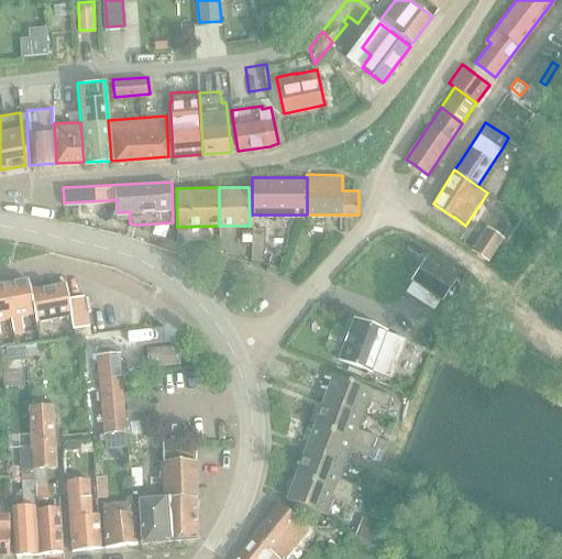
[(252,258),(265,259),(266,223),(253,223),(252,258)]
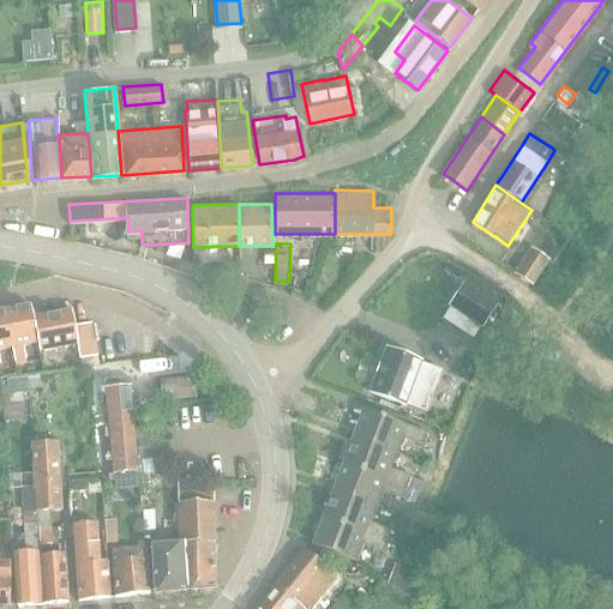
[(516,270),(532,281),(548,255),(533,245),(516,270)]
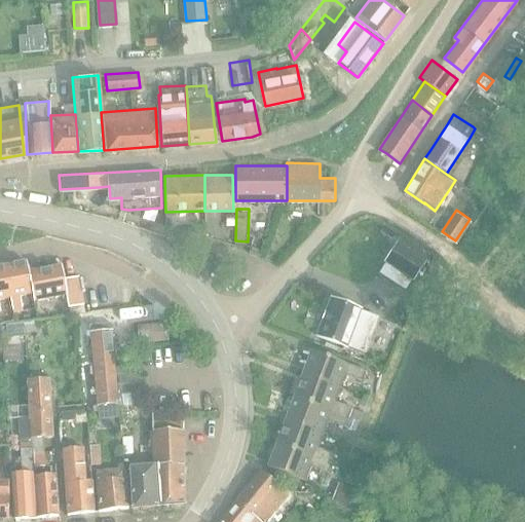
[(398,239),(385,259),(413,276),(425,258),(398,239)]
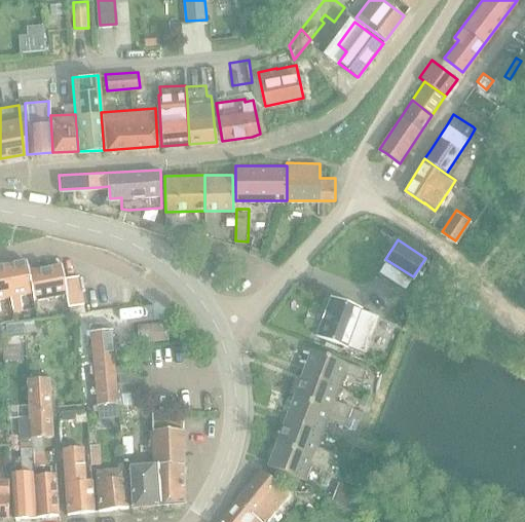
[(21,293),(33,291),(27,258),(5,262),(11,295),(13,306),(23,304),(21,293)]
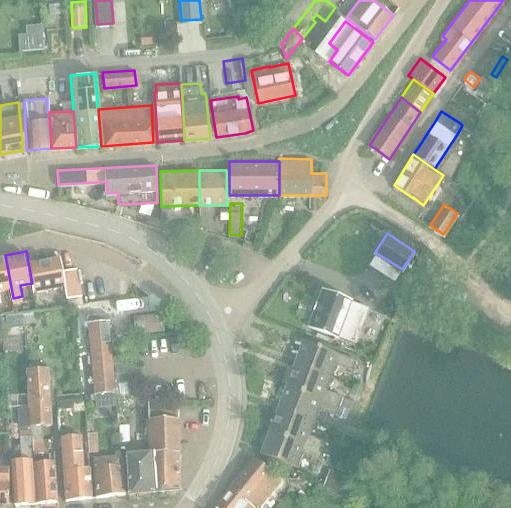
[(26,251),(32,283),(33,290),(65,284),(67,296),(81,293),(76,266),(63,269),(60,255),(28,261),(26,251)]
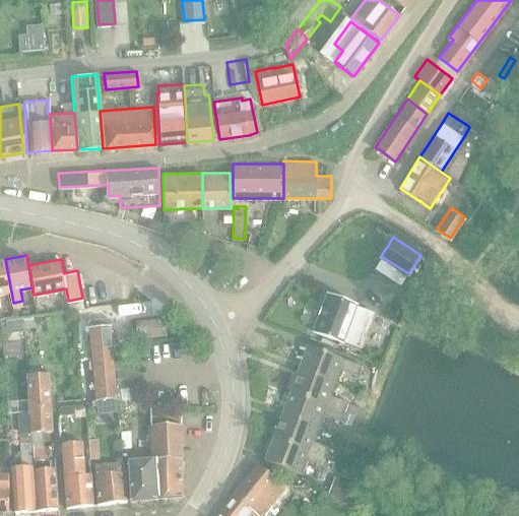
[(0,300),(0,293),(11,292),(5,259),(0,260),(0,304),(1,305),(0,300)]
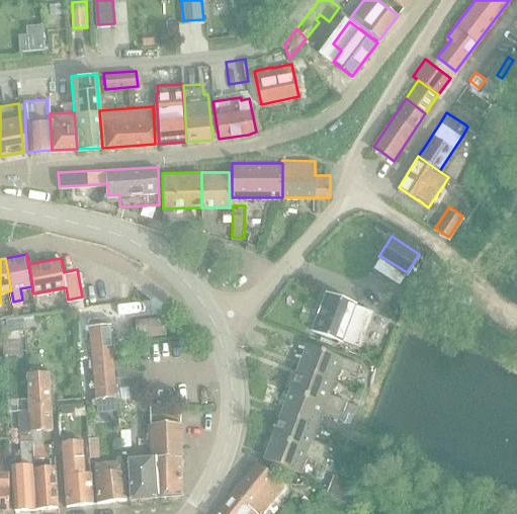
[(351,295),(373,304),(379,288),(357,279),(351,295)]
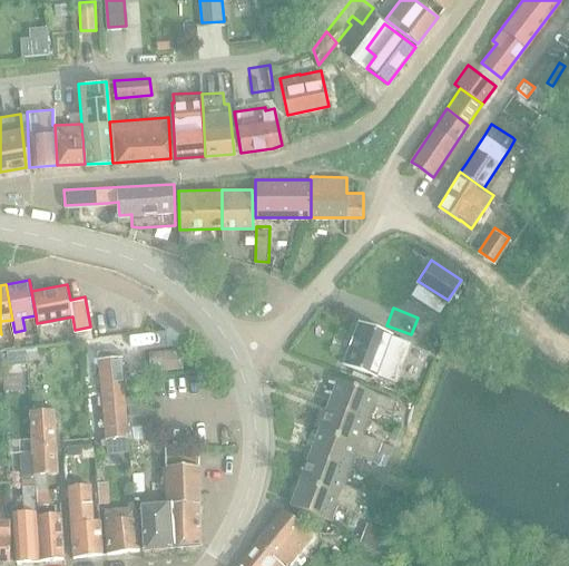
[(124,339),(121,311),(94,313),(96,341),(124,339)]
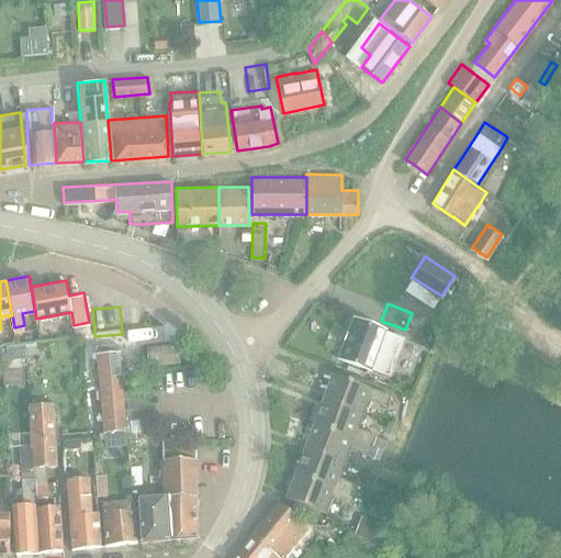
[(354,316),(339,355),(388,374),(402,334),(354,316)]
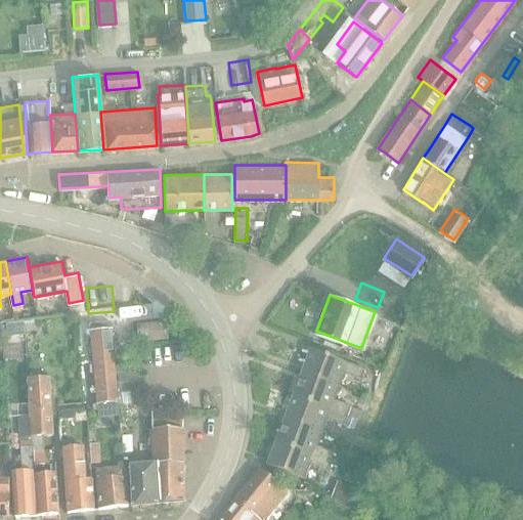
[(93,354),(115,352),(111,317),(90,320),(93,354)]
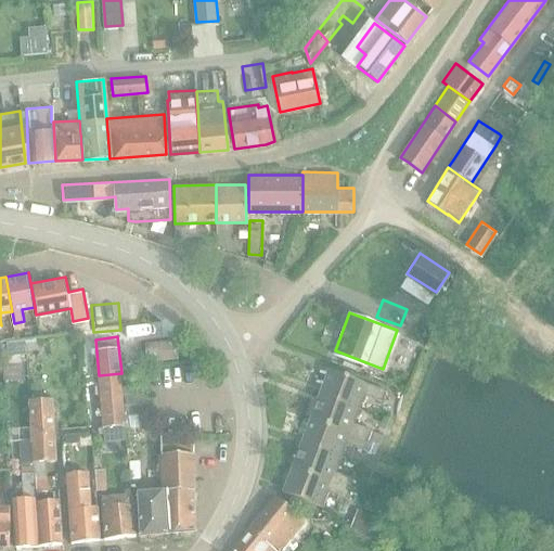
[(146,343),(147,359),(176,356),(175,340),(146,343)]
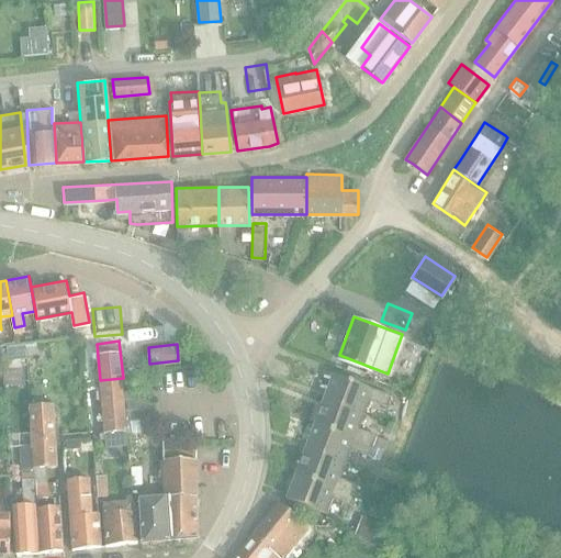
[(324,397),(365,412),(370,398),(388,404),(392,393),(334,371),(324,397)]
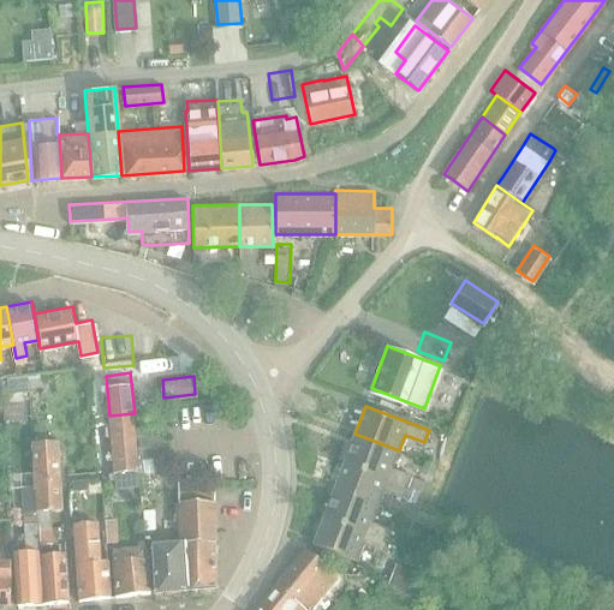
[(136,436),(166,434),(165,422),(135,424),(135,413),(109,416),(112,442),(137,441),(136,436)]
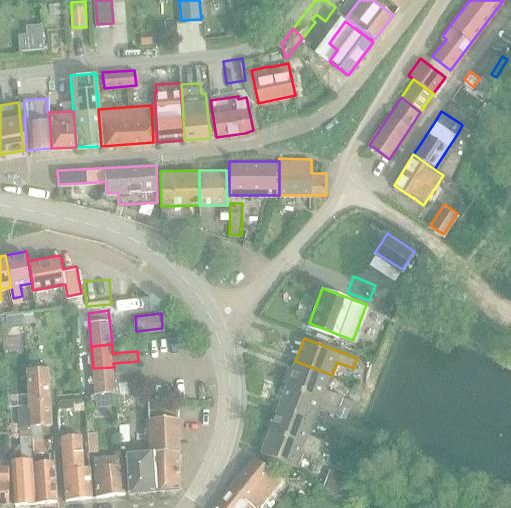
[(113,363),(114,367),(116,390),(116,392),(141,390),(138,361),(113,363)]
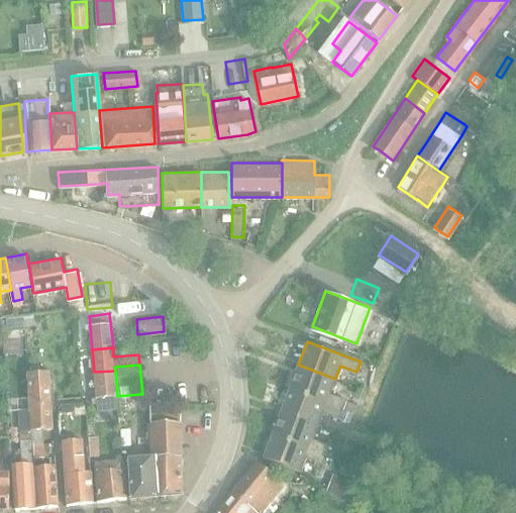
[(330,392),(335,379),(298,365),(290,387),(343,407),(346,398),(330,392)]
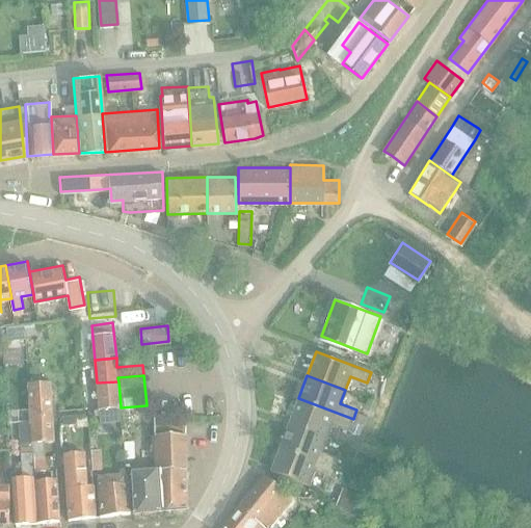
[(30,415),(52,414),(50,379),(28,381),(30,415)]
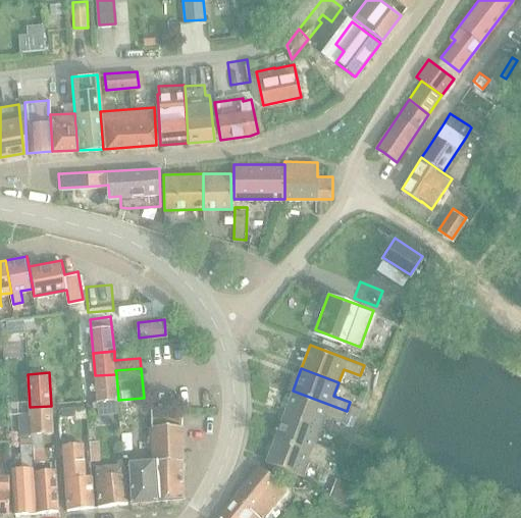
[(97,400),(118,398),(116,374),(95,375),(97,400)]
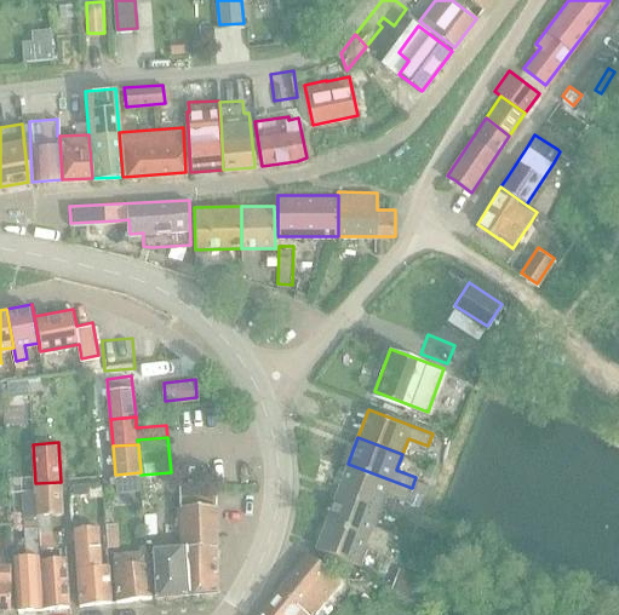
[(407,500),(412,488),(348,464),(337,492),(382,509),(388,493),(407,500)]
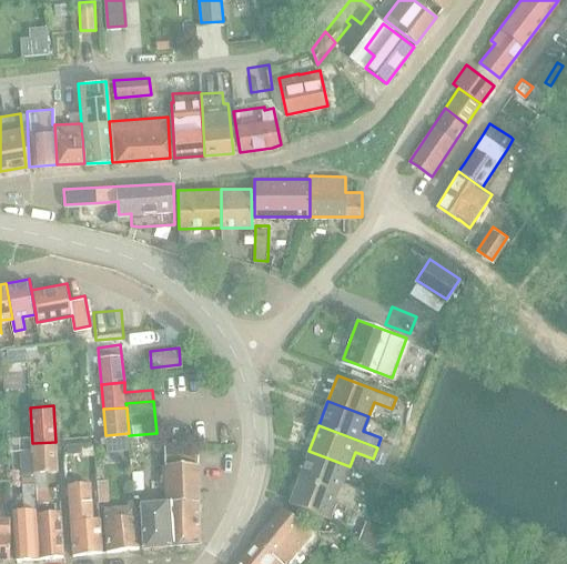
[(130,446),(129,435),(129,433),(105,435),(107,449),(130,446)]
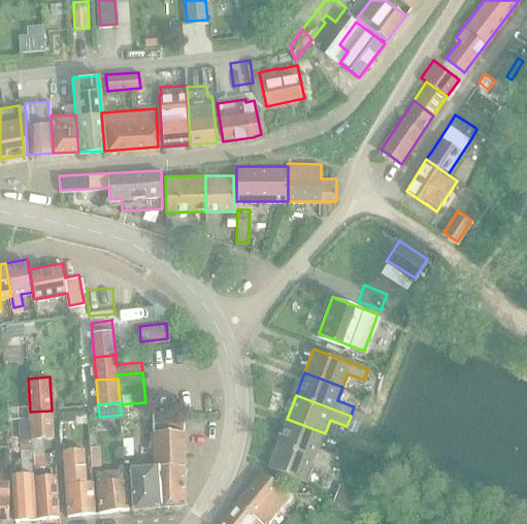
[(185,412),(165,413),(164,410),(154,410),(154,428),(185,428),(185,412)]
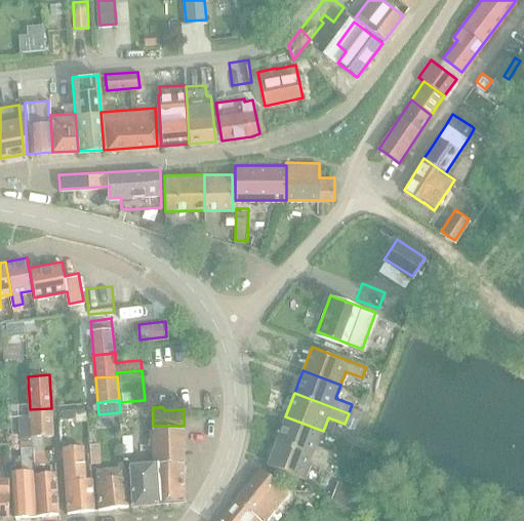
[(32,450),(44,449),(44,434),(53,434),(51,408),(30,409),(30,415),(32,450)]
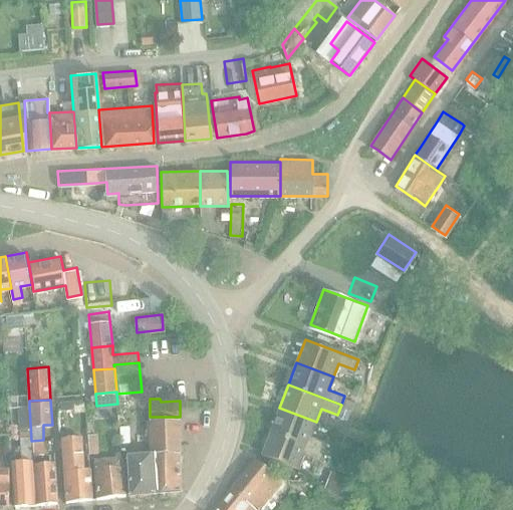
[(35,503),(31,441),(29,407),(18,407),(20,427),(21,437),(22,461),(12,461),(14,505),(35,503)]
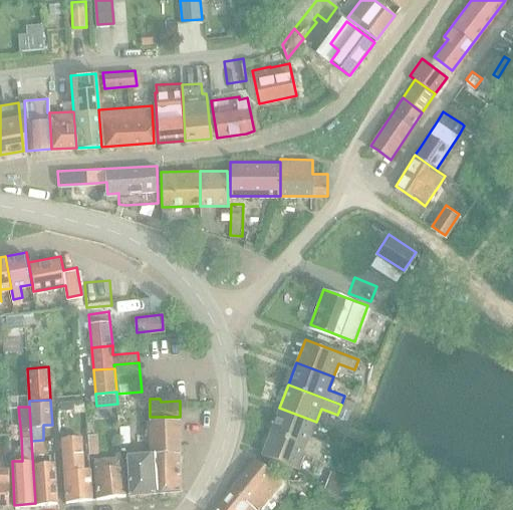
[(312,435),(316,422),(279,408),(271,430),(324,450),(327,441),(312,435)]
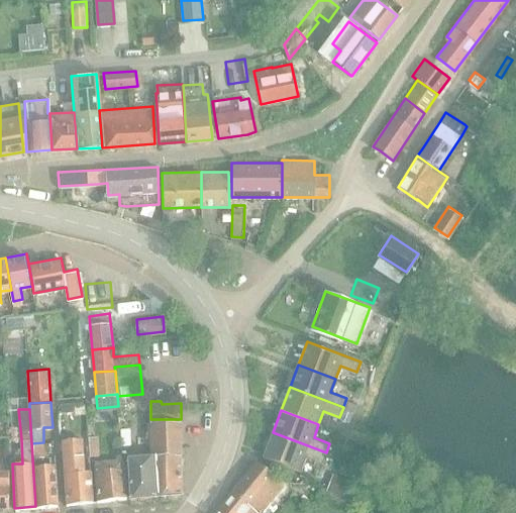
[(125,456),(129,498),(181,493),(182,421),(151,421),(151,431),(151,455),(146,455),(125,456)]
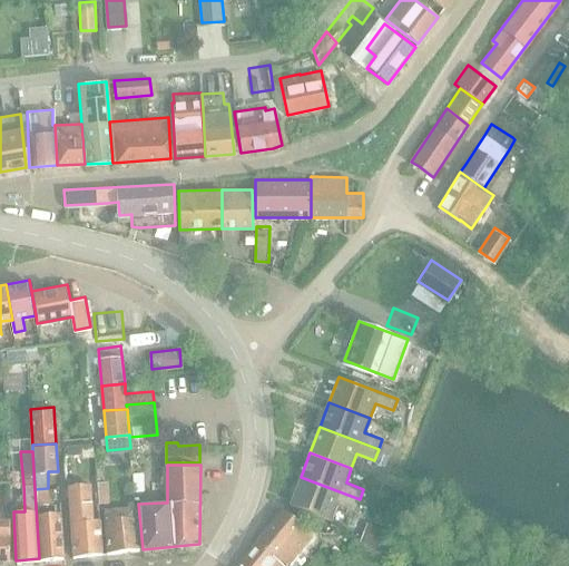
[(355,510),(360,499),(301,477),(291,503),(332,518),(337,504),(355,510)]
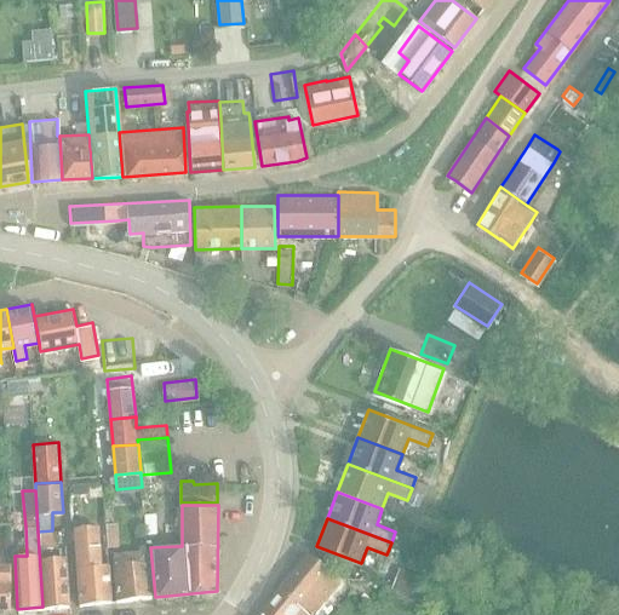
[(108,564),(101,565),(98,524),(74,526),(79,604),(110,601),(108,564)]
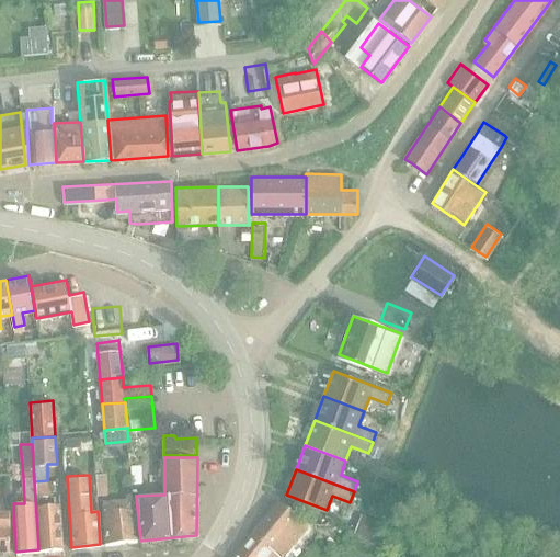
[(34,481),(38,549),(63,548),(60,503),(46,503),(46,495),(48,493),(47,480),(34,481)]
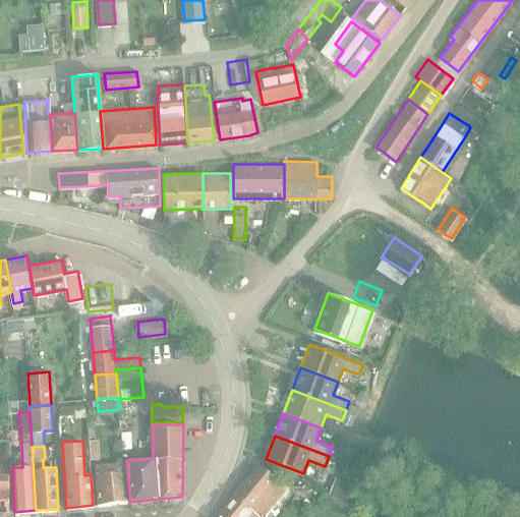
[(125,471),(123,471),(122,456),(117,456),(117,463),(95,464),(98,505),(127,502),(125,471)]
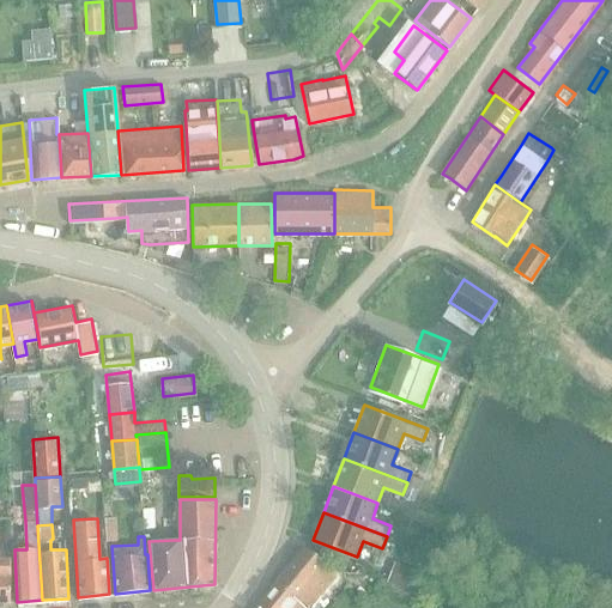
[(276,583),(306,607),(308,607),(339,571),(307,546),(276,583)]
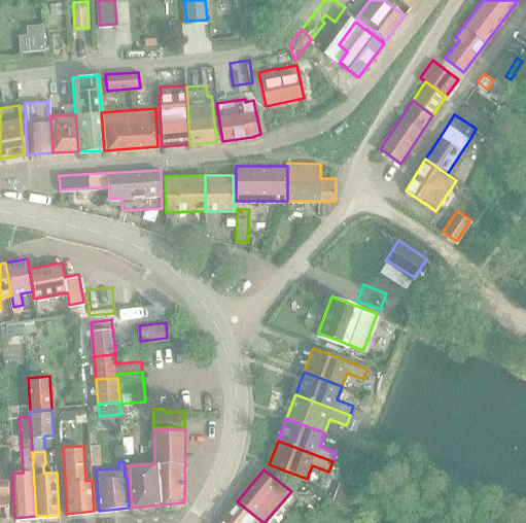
[(0,518),(8,518),(8,479),(0,479),(0,518)]
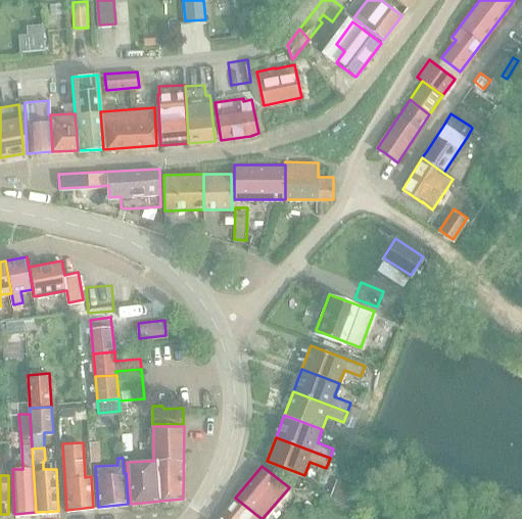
[(261,518),(235,498),(217,518),(261,518)]
